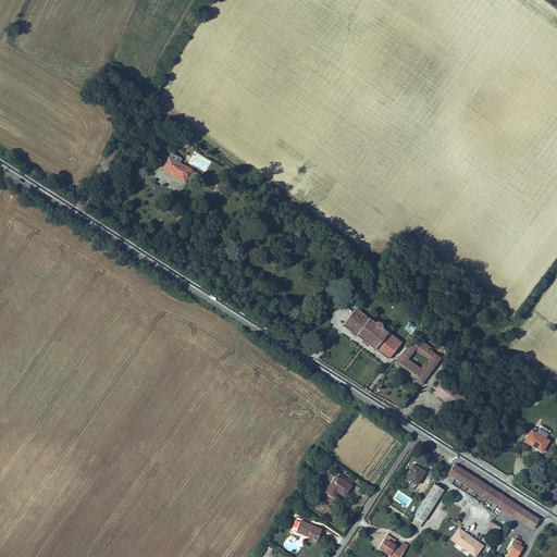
[(183,174),(188,164),(175,158),(177,153),(169,148),(160,164),(170,170),(169,172),(181,178),(183,174)]
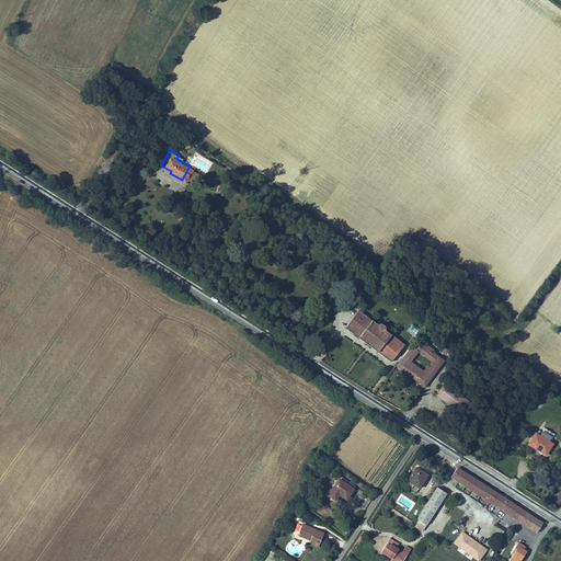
[(194,169),(190,165),(184,175),(189,178),(194,169)]
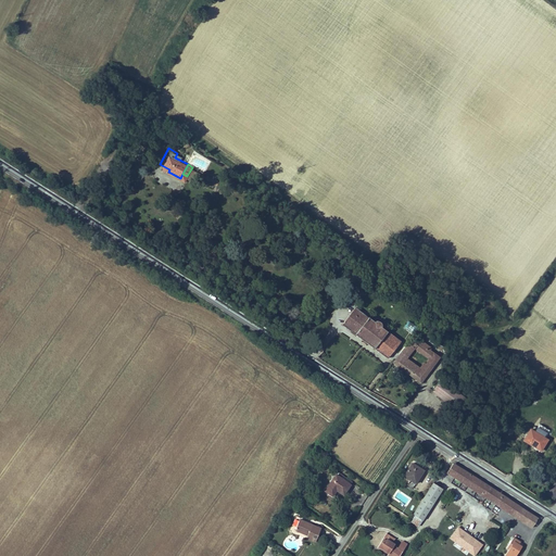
[(341,324),(388,355),(399,340),(380,327),(381,325),(381,324),(381,323),(380,321),(379,320),(378,320),(376,320),(375,320),(374,321),(352,307),(341,324)]
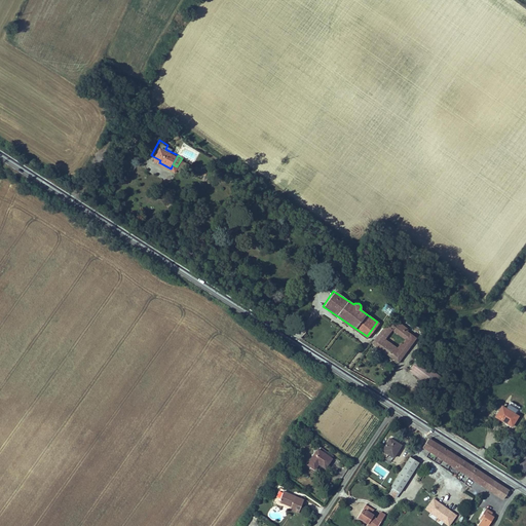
[(385,304),(381,310),(388,315),(392,308),(385,304)]
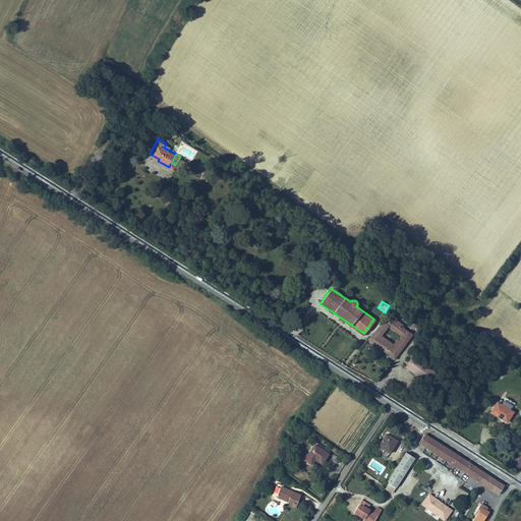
[(411,334),(404,329),(401,333),(398,338),(396,336),(392,342),(379,333),(386,323),(393,328),(397,323),(392,320),(380,321),(374,329),(375,331),(370,338),(396,356),(411,334)]
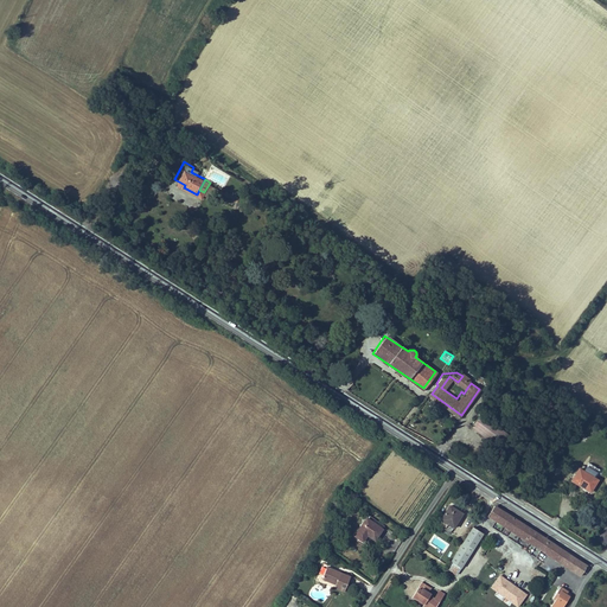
[(471,383),(462,376),(458,382),(467,388),(471,383)]
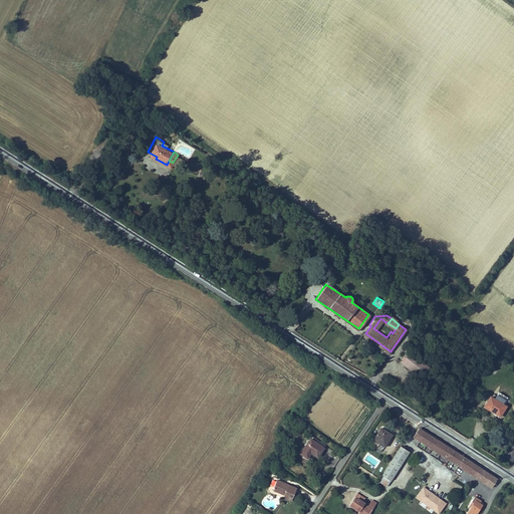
[(407,364),(414,353),(409,349),(402,360),(407,364)]
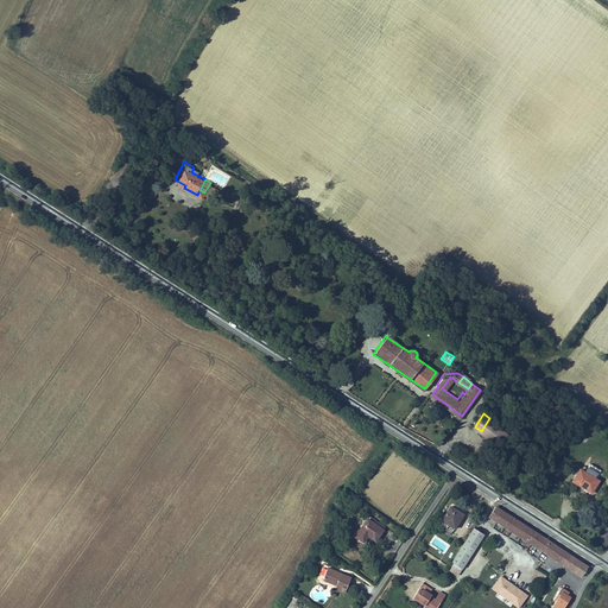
[(502,426),(489,418),(481,431),(504,447),(515,430),(505,422),(502,426)]
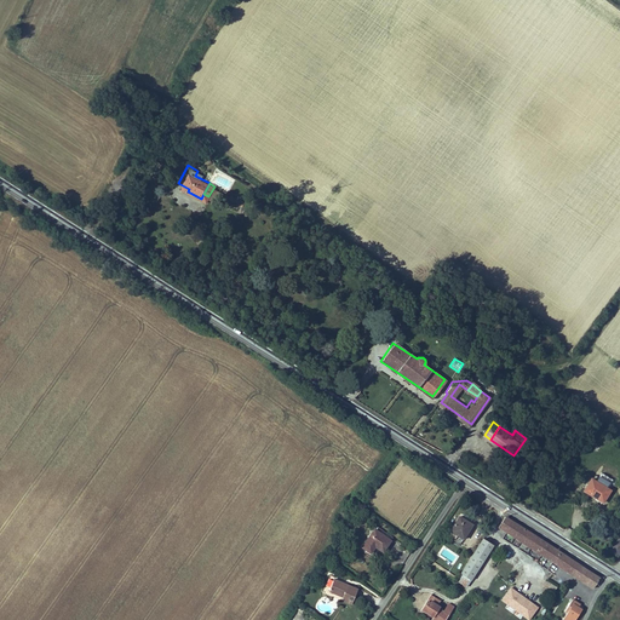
[(607,491),(589,480),(580,492),(600,503),(607,491)]
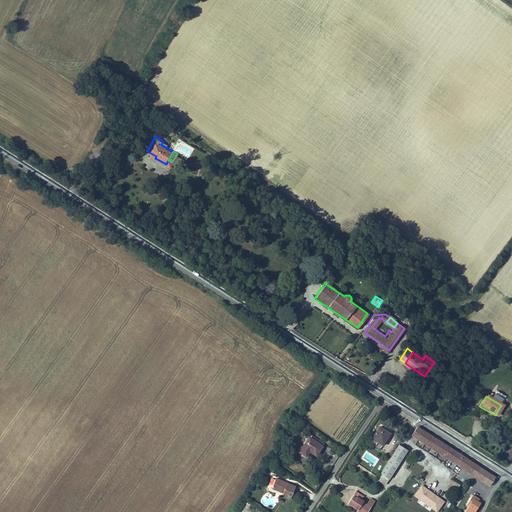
[(377,424),(369,437),(372,439),(371,442),(379,447),(387,431),(377,424)]
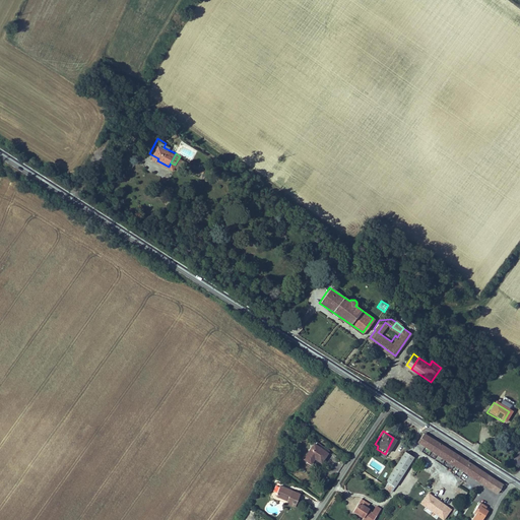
[(436,454),(443,445),(428,435),(421,445),(436,454)]
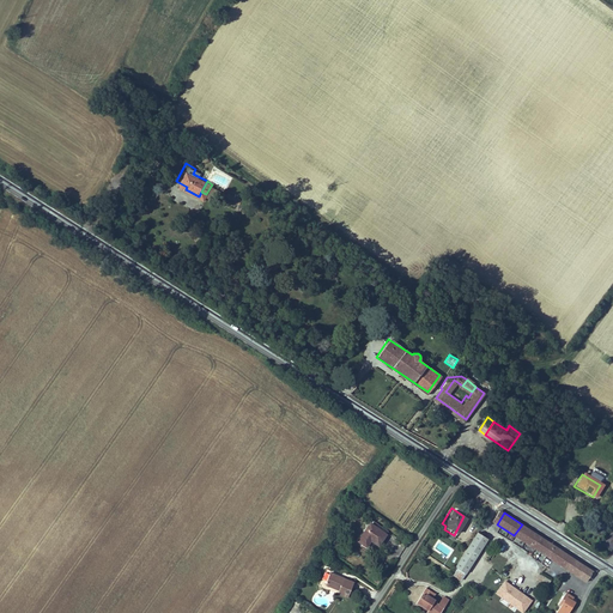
[(563,533),(566,525),(560,521),(557,529),(563,533)]
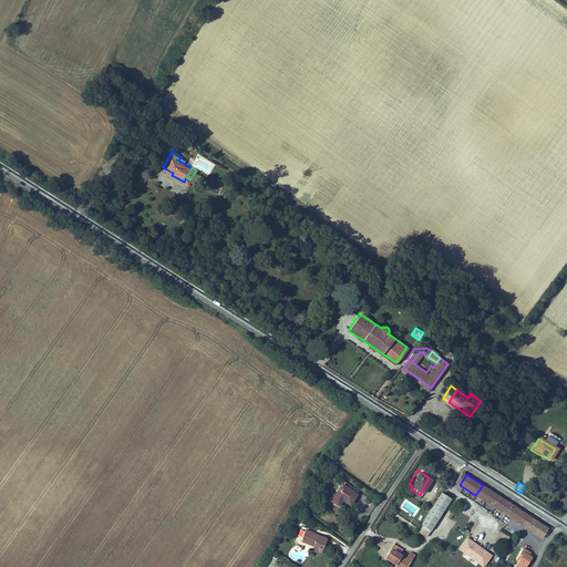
[(342,483),(330,501),(339,506),(341,503),(349,507),(358,494),(342,483)]
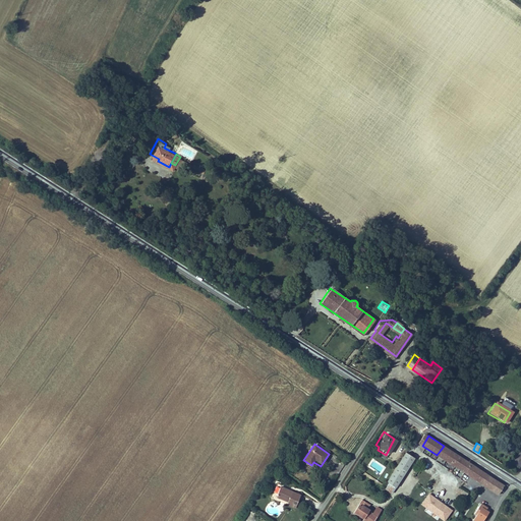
[(379,447),(375,445),(371,451),(384,458),(386,455),(378,450),(379,447)]
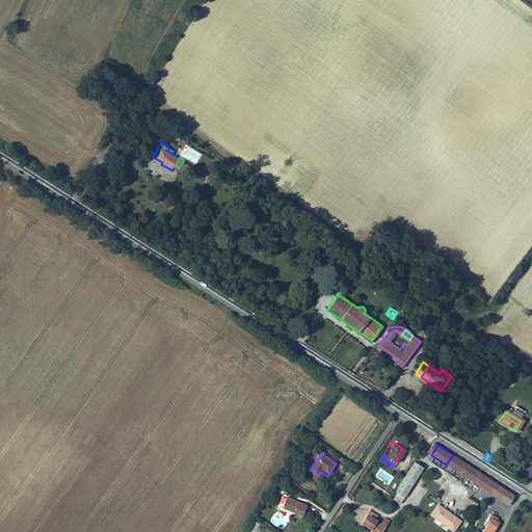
[(485,477),(453,455),(446,464),(479,486),(485,477)]
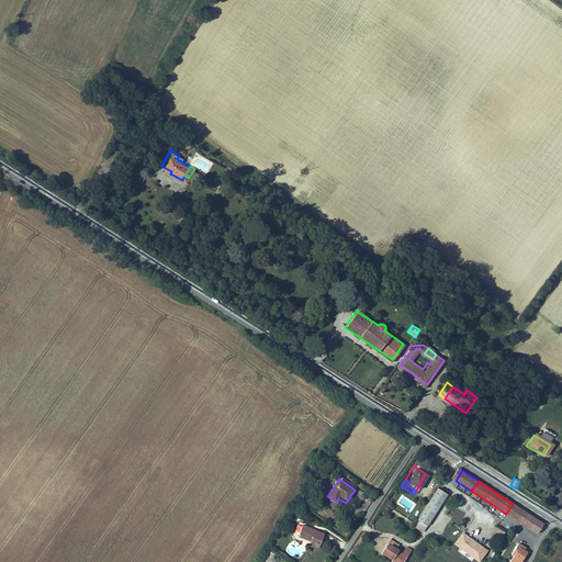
[(561,498),(561,483),(547,508),(553,514),(561,498)]
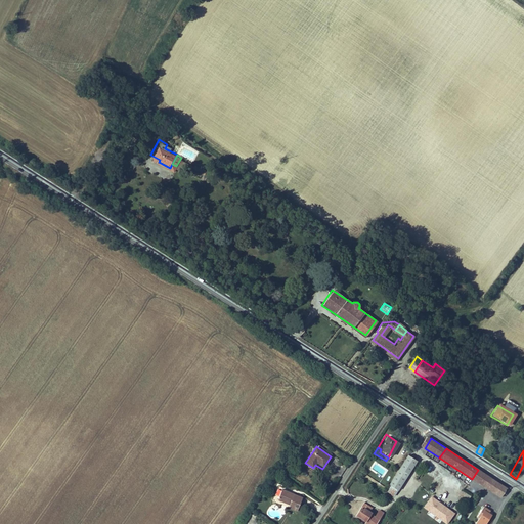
[(405,455),(393,476),(402,481),(415,461),(405,455)]
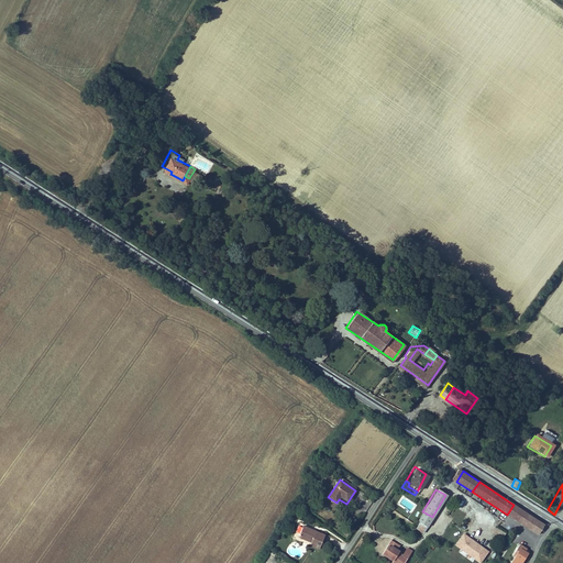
[(530,516),(514,505),(507,515),(523,526),(530,516)]
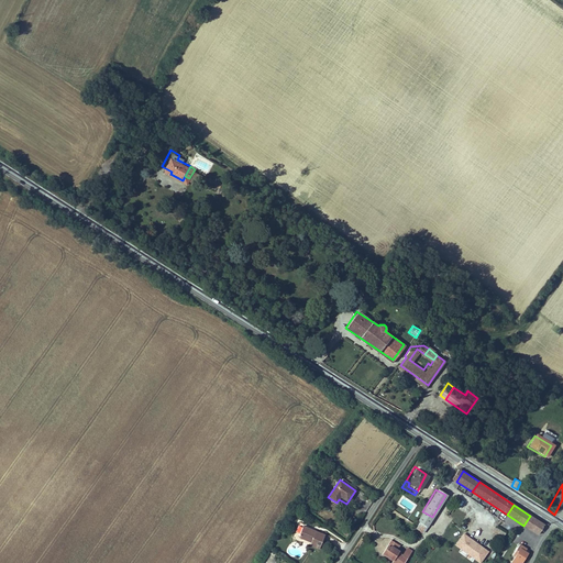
[(432,517),(422,511),(416,521),(426,528),(432,517)]
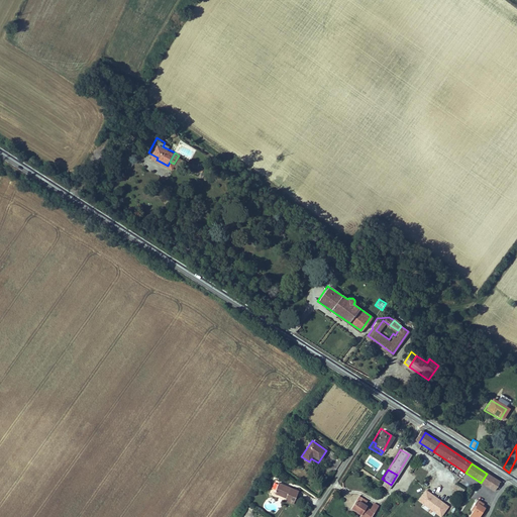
[(498,481),(487,474),(481,483),(491,491),(498,481)]
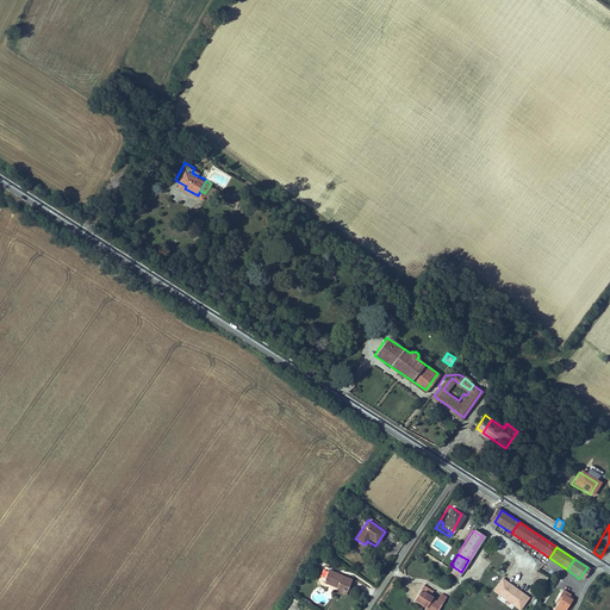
[(350,578),(328,570),(322,583),(335,587),(334,590),(343,595),(350,578)]
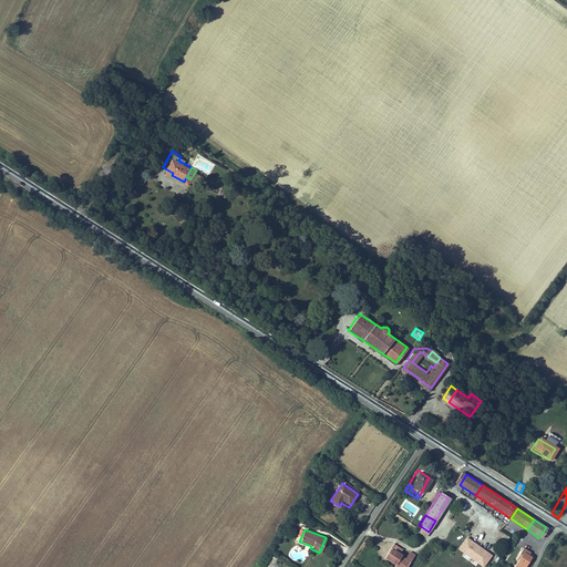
[(492,555),(467,537),(459,549),(484,566),(492,555)]
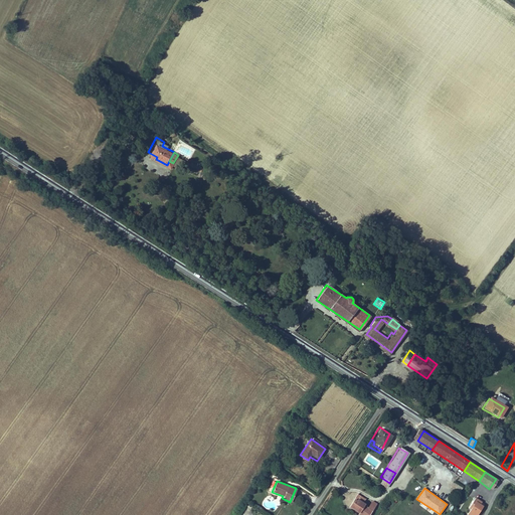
[(364,497),(356,492),(348,504),(358,510),(357,512),(362,514),(366,514),(371,508),(363,503),(364,501),(362,500),(364,497)]
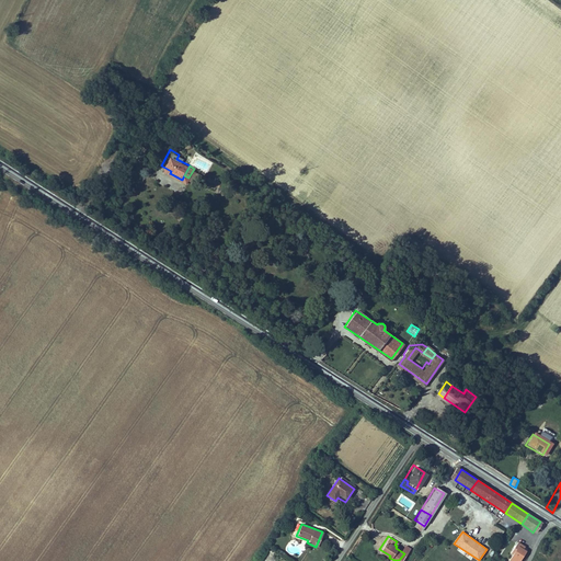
[(515,560),(526,547),(519,542),(516,546),(513,544),(506,551),(511,553),(506,560),(515,560)]
